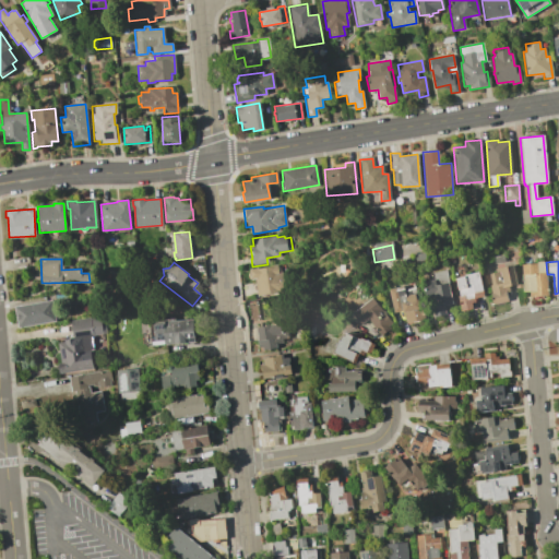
[(523,274),(522,263),(544,262),(547,295),(530,296),(530,292),(522,292),(520,274),(523,274)]
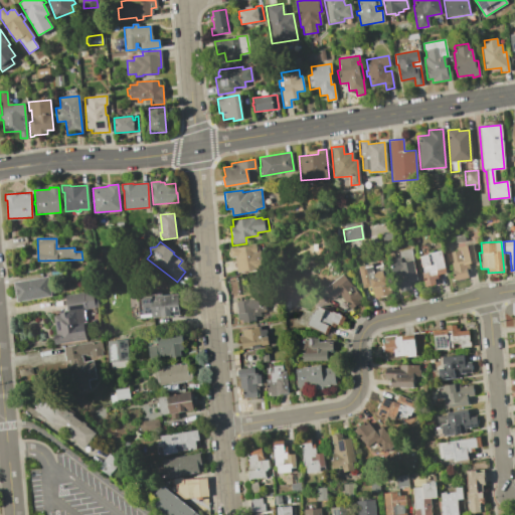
[(454,263),(452,252),(457,250),(457,247),(458,247),(472,244),(475,263),(468,264),(469,269),(466,270),(468,278),(454,281),(450,264),(454,263)]
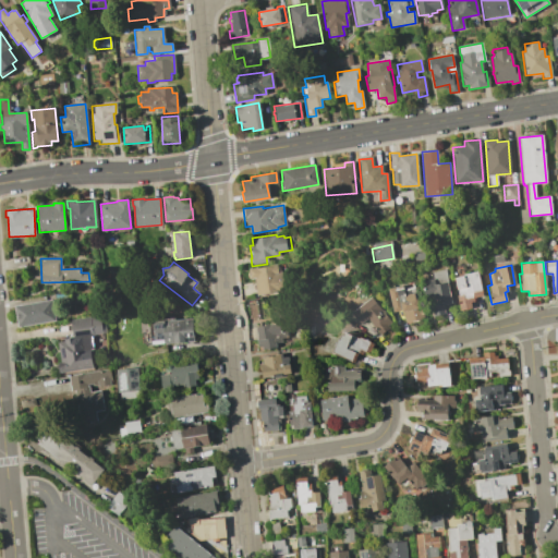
[(276,266),(277,273),(281,271),(284,291),(281,291),(281,293),(277,293),(277,292),(256,294),(254,279),(250,280),(249,269),(276,266)]
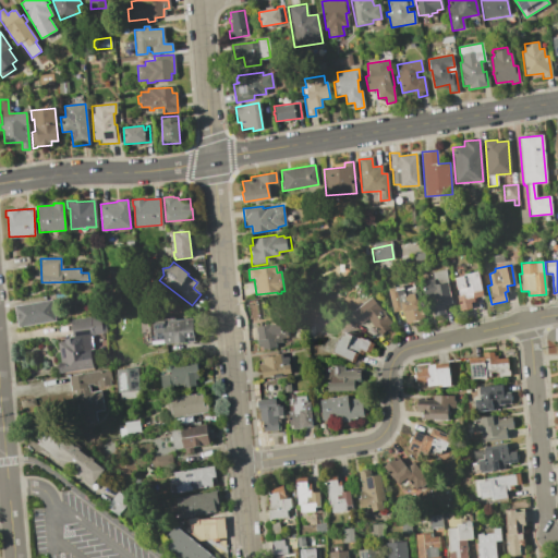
[(433,280),(431,274),(445,270),(451,303),(443,304),(445,314),(434,316),(431,301),(436,300),(435,292),(424,294),(422,282),(433,280)]
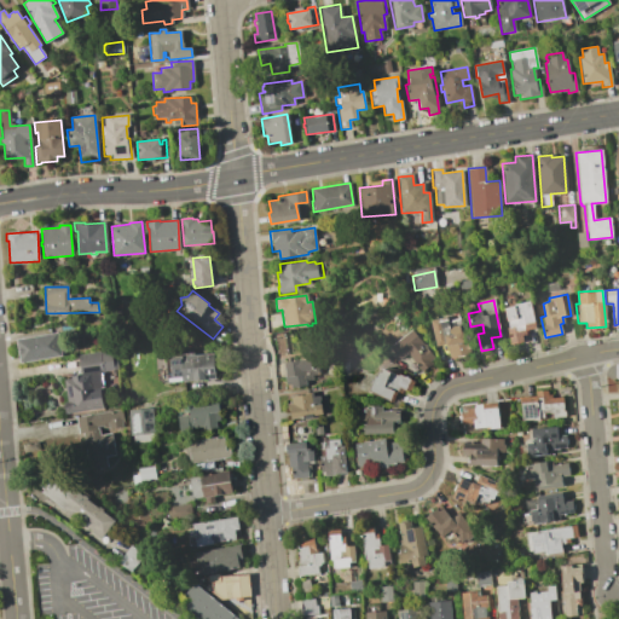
[(530,302),(536,328),(525,330),(526,335),(521,336),(522,342),(509,345),(505,329),(509,328),(504,307),(530,302)]
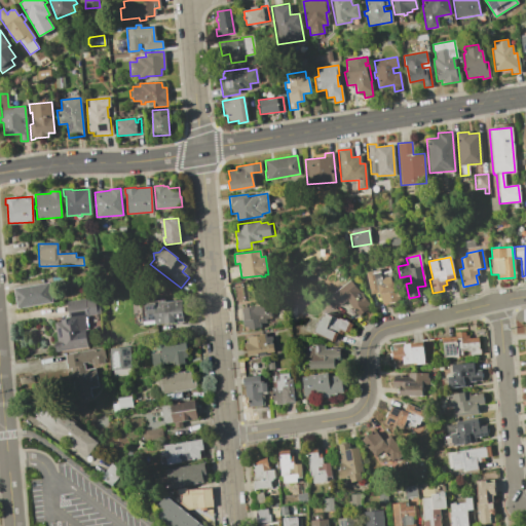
[(379,269),(381,278),(389,276),(391,282),(392,282),(395,290),(397,289),(399,300),(381,304),(378,293),(370,294),(365,272),(379,269)]
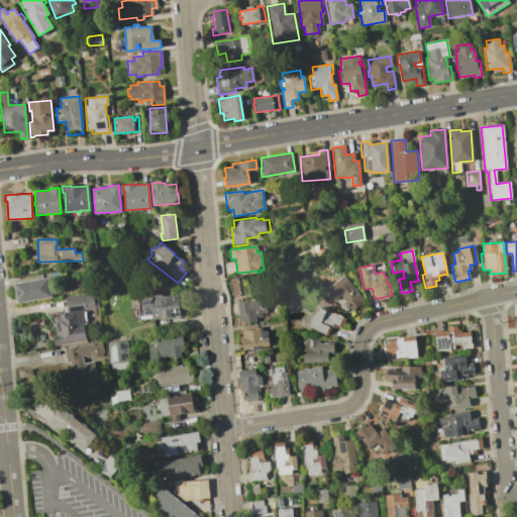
[(344,275),(363,298),(358,301),(359,303),(351,310),(340,295),(334,300),(326,289),(344,275)]
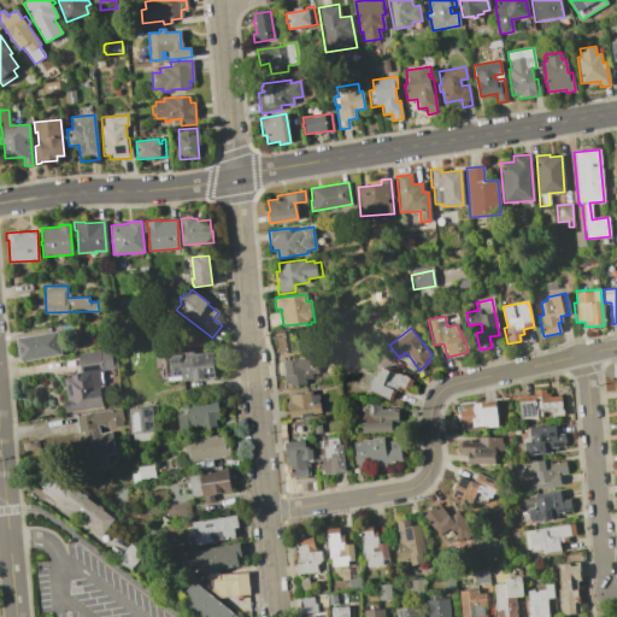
[(56,331),(57,338),(62,336),(64,351),(59,352),(60,354),(19,362),(16,338),(56,331)]
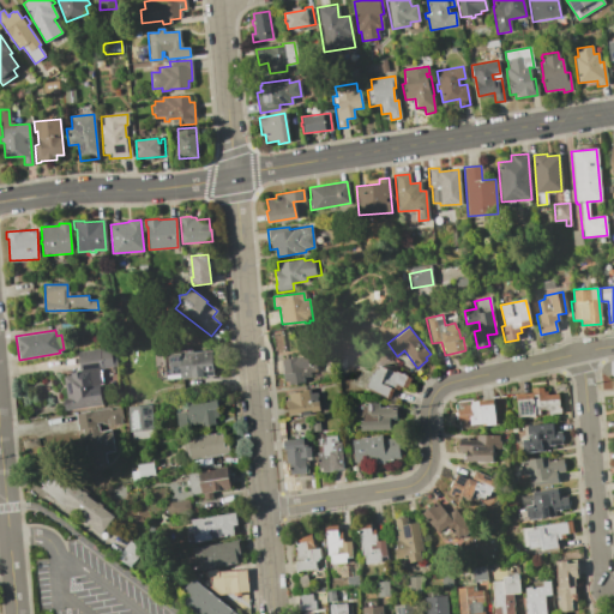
[(98,348),(98,349),(114,347),(116,366),(100,368),(79,372),(79,371),(76,351),(98,348)]
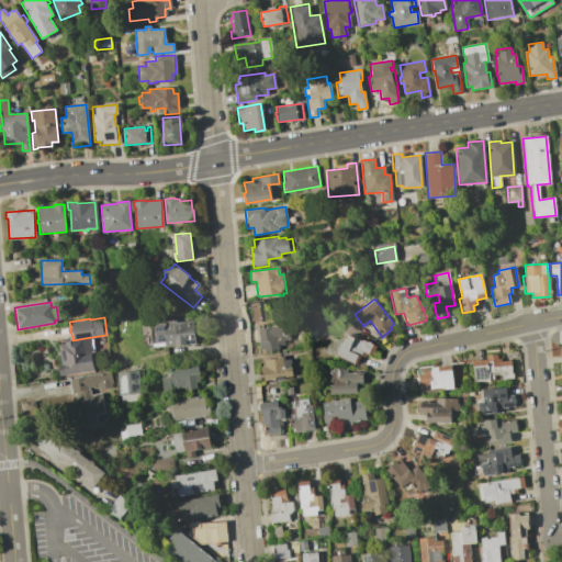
[(155,324),(193,321),(195,344),(166,347),(165,343),(157,343),(155,324)]
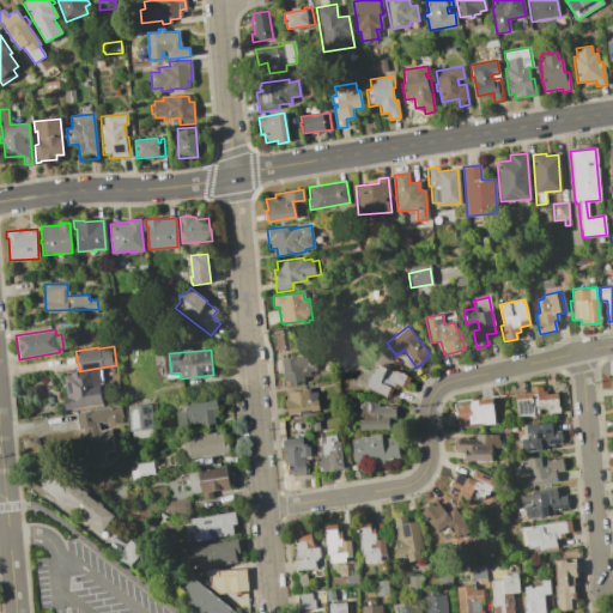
[(307,356),(307,359),(315,358),(316,370),(309,371),(310,375),(302,376),(303,382),(289,383),(287,381),(284,381),(281,359),(307,356)]
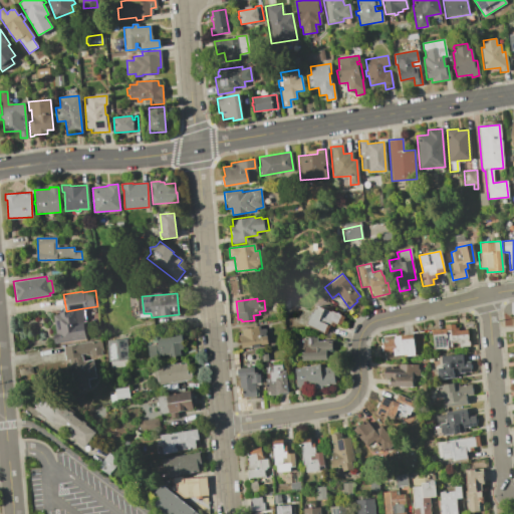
[(311,312),(312,312),(314,308),(316,309),(317,306),(330,312),(330,311),(336,313),(336,312),(338,313),(338,314),(342,316),(338,325),(334,323),(333,326),(329,325),(325,334),(322,332),(323,331),(305,323),(311,312)]
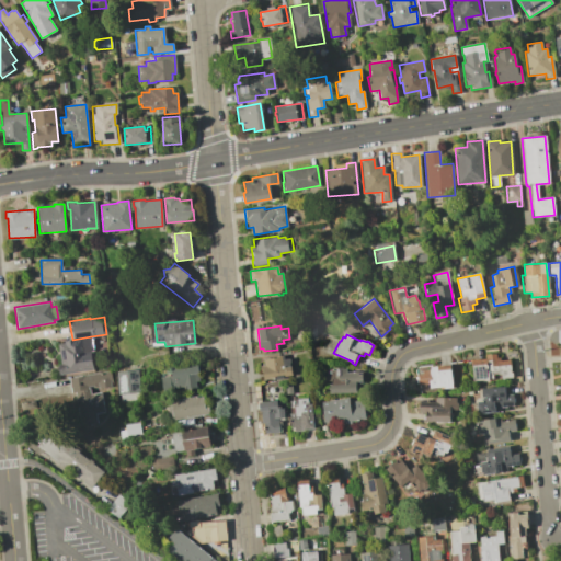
[(57,367),(57,365),(60,364),(57,344),(64,343),(64,340),(72,339),(72,340),(91,336),(93,351),(90,352),(93,369),(67,374),(67,375),(65,376),(64,374),(59,375),(58,371),(57,371),(56,367),(57,367)]
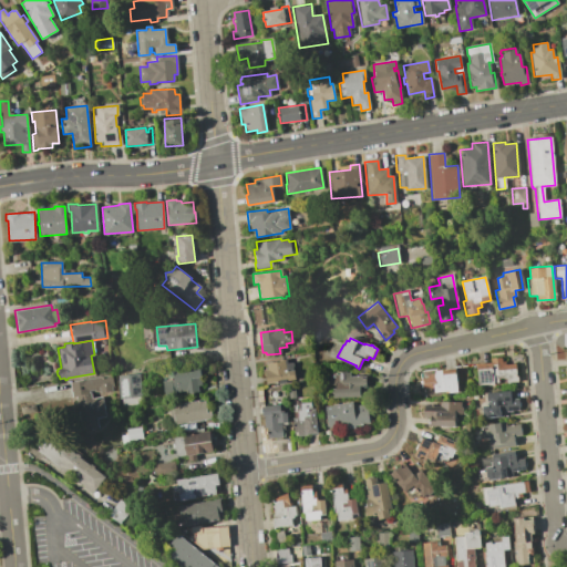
[(491,363),(491,359),(502,358),(502,362),(506,361),(506,364),(515,363),(516,377),(517,377),(517,381),(506,382),(506,377),(497,378),(498,382),(494,383),(494,384),(478,385),(477,364),(491,363)]
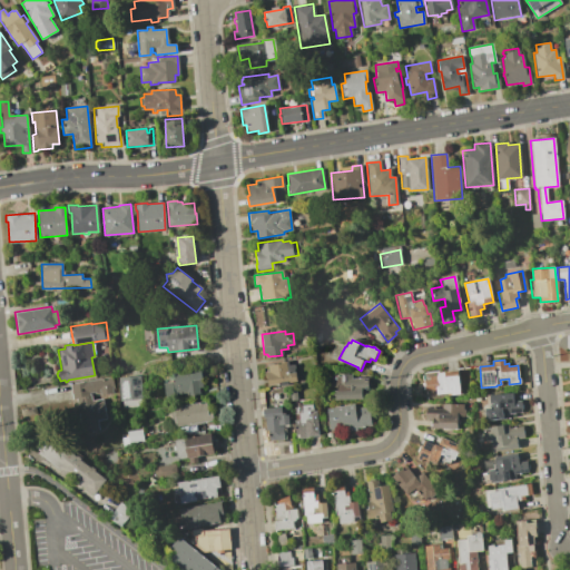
[(266,374),(265,371),(268,371),(267,364),(287,361),(287,365),(293,364),(294,372),(295,372),(296,381),(267,385),(266,377),(265,377),(265,374),(266,374)]
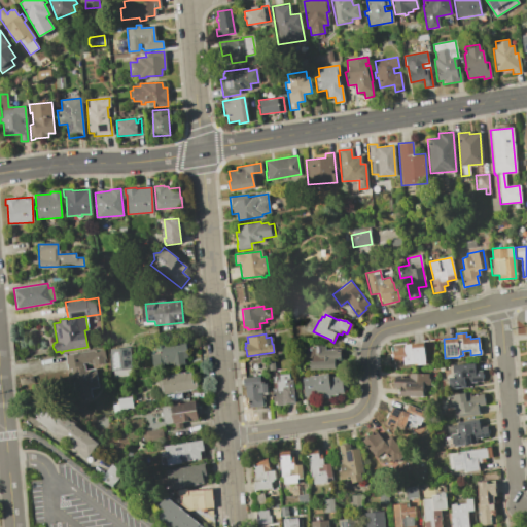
[(161,353),(160,345),(184,341),(186,357),(183,358),(184,364),(173,365),(172,362),(161,364),(162,369),(153,371),(150,354),(161,353)]
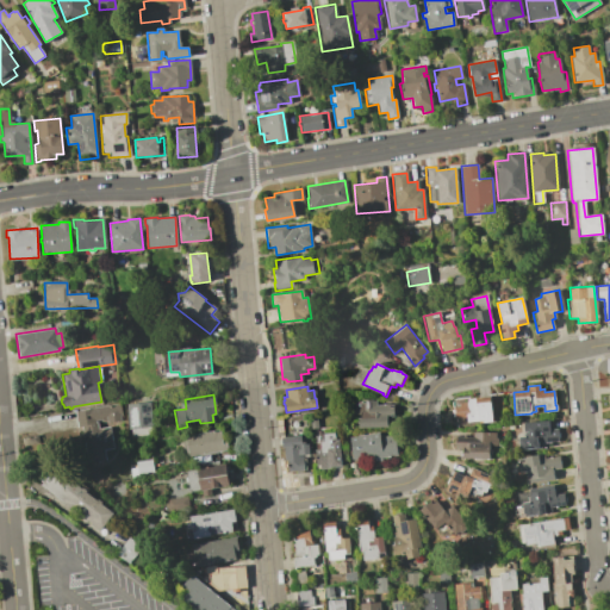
[(452,399),(467,398),(467,399),(490,397),(492,422),(478,423),(478,421),(467,422),(466,417),(455,418),(455,417),(453,417),(452,399)]
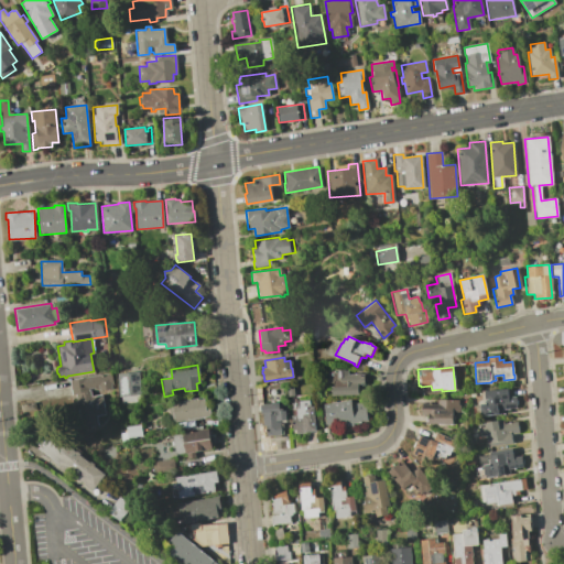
[(335,370),(347,370),(347,375),(364,375),(364,394),(331,394),(331,384),(333,384),(333,382),(327,382),(327,371),(335,370)]
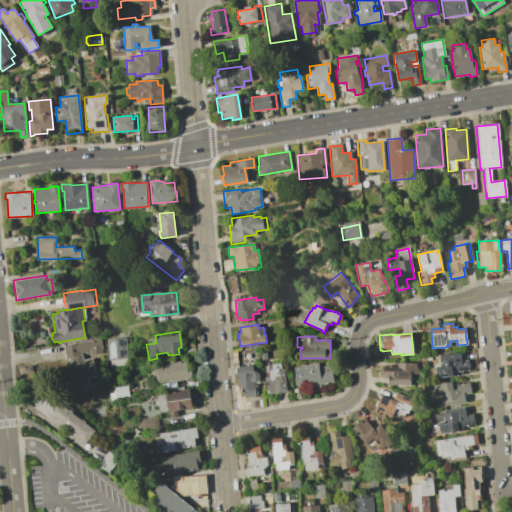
[(105,339),(125,337),(126,358),(107,360),(105,339)]
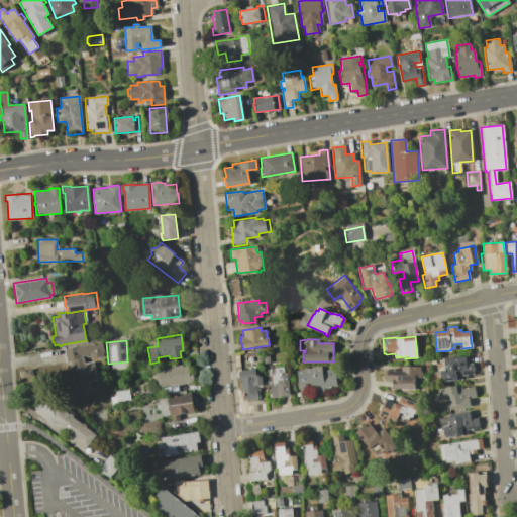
[(101,341),(103,356),(65,363),(63,348),(101,341)]
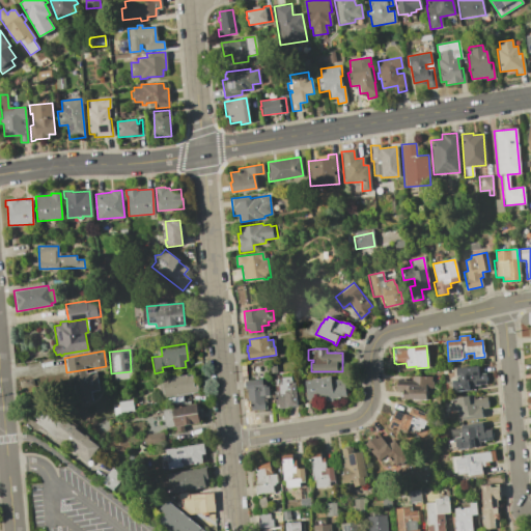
[(456,380),(455,368),(477,366),(477,374),(484,374),(485,385),(479,385),(479,386),(477,387),(477,386),(468,386),(468,390),(452,391),(451,380),(456,380)]
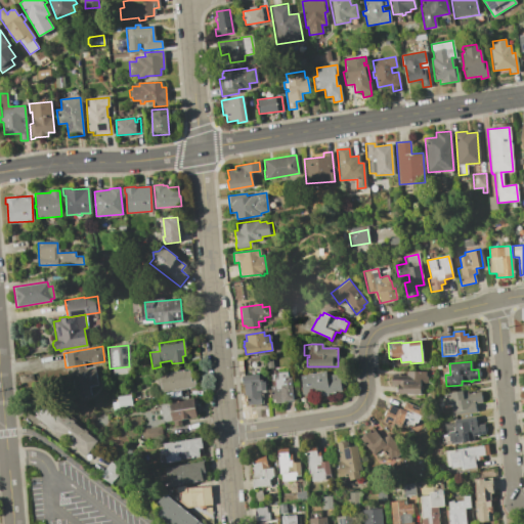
[(94,366),(96,384),(88,386),(90,395),(83,396),(83,395),(74,397),(70,370),(94,366)]
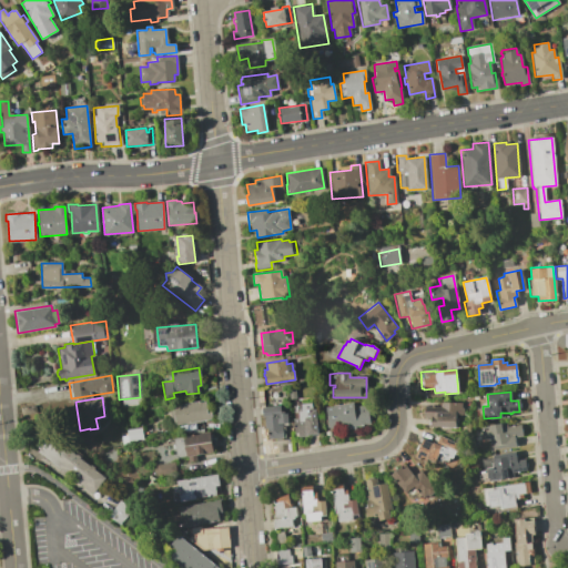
[(170,413),(169,407),(172,407),(171,405),(204,401),(206,409),(210,408),(211,418),(171,425),(170,416),(168,417),(168,413),(170,413)]
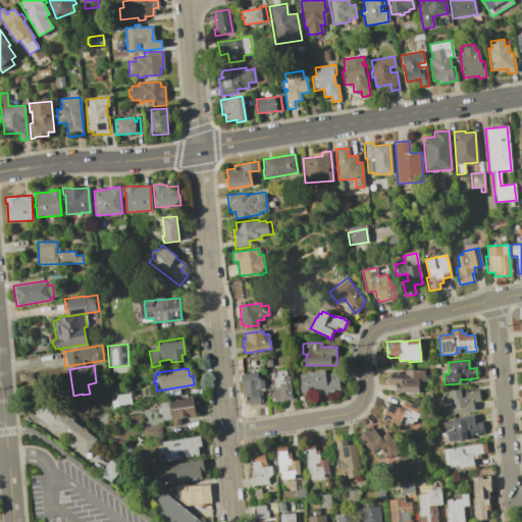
[(324,370),(324,374),(337,373),(340,389),(326,392),(326,395),(315,396),(314,389),(308,390),(308,393),(302,394),(299,374),(324,370)]
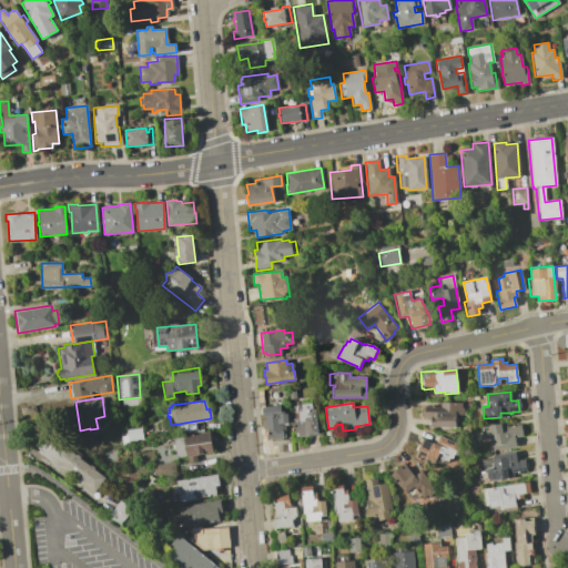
[(425,406),(440,406),(440,403),(460,403),(460,407),(463,407),(463,415),(456,415),(456,427),(432,427),(432,418),(424,418),(425,406)]
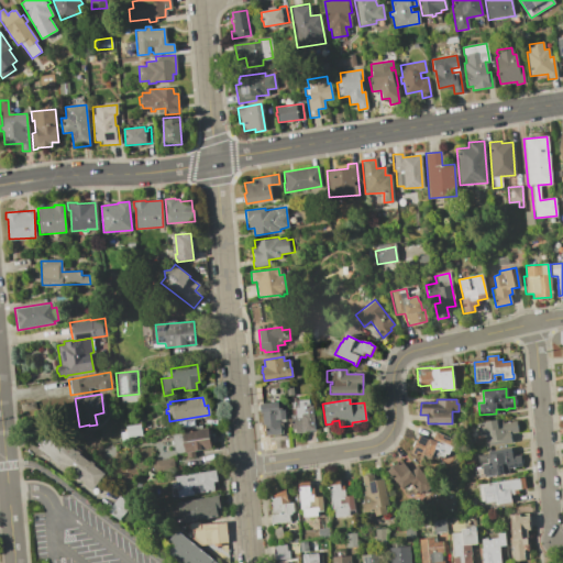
[(295,416),(295,408),(298,408),(298,401),(308,400),(309,406),(312,406),(315,430),(302,431),(302,432),(295,433),(295,430),(291,430),(290,416),(295,416)]
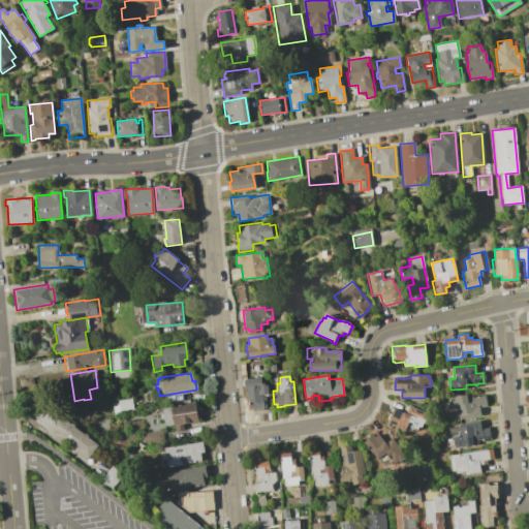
[(33,384),(19,386),(18,379),(32,377),(33,384)]
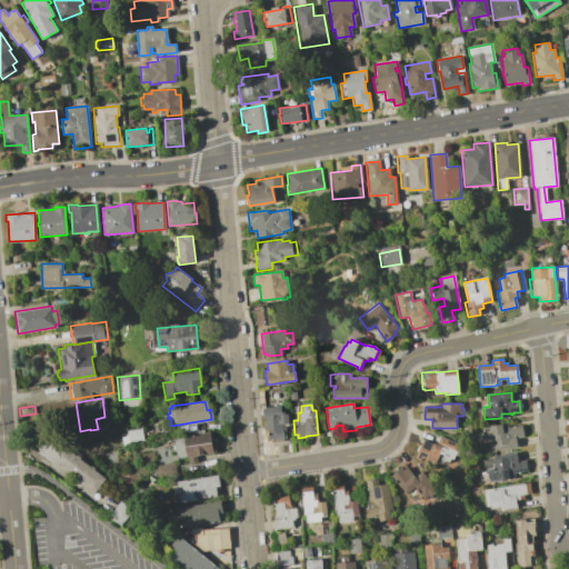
[(265,429),(265,416),(262,416),(262,408),(280,407),(281,412),(283,412),(285,413),(287,413),(288,423),(281,423),(282,428),(285,427),(286,438),(268,439),(268,429),(265,429)]
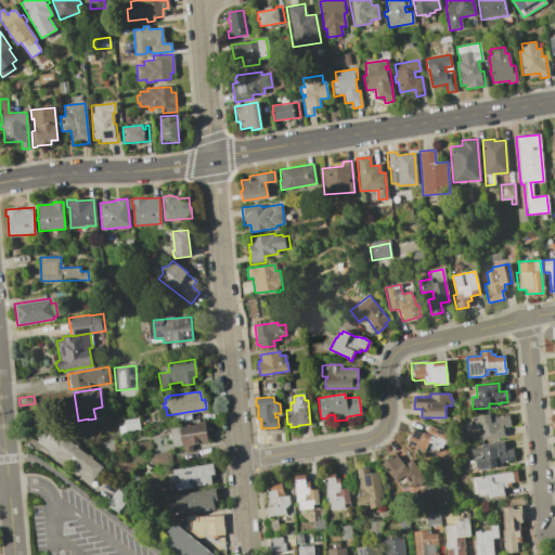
[(494,413),(495,417),(508,415),(511,426),(503,427),(504,436),(481,440),(480,433),(478,433),(478,428),(472,429),(469,417),(494,413)]
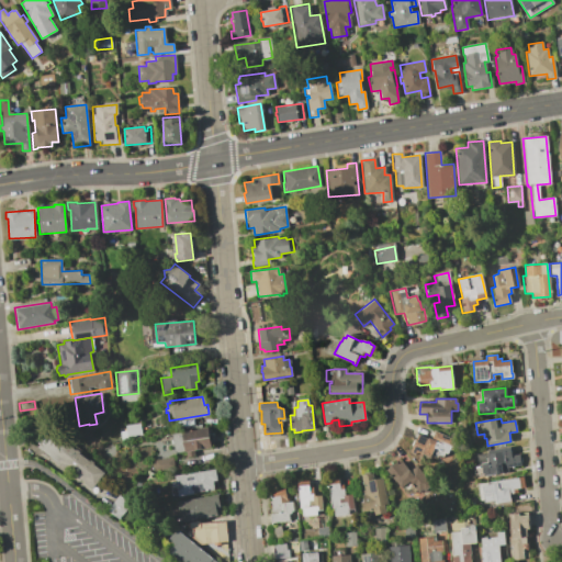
[(125,430),(125,426),(139,424),(141,435),(121,437),(120,431),(125,430)]
